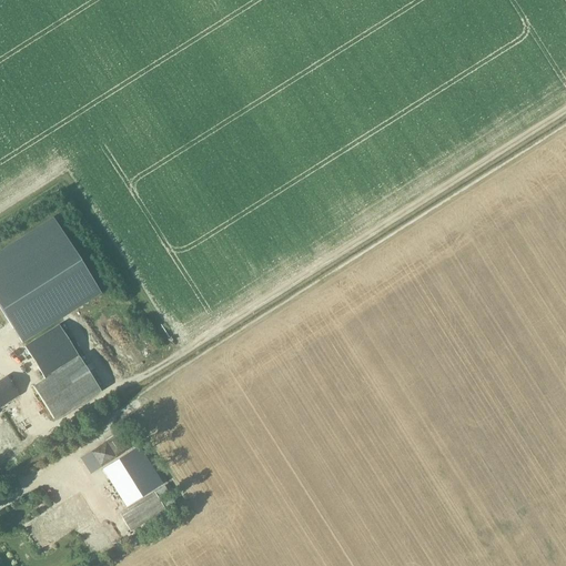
[(57,219),(0,253),(0,304),(23,342),(102,292),(57,219)]
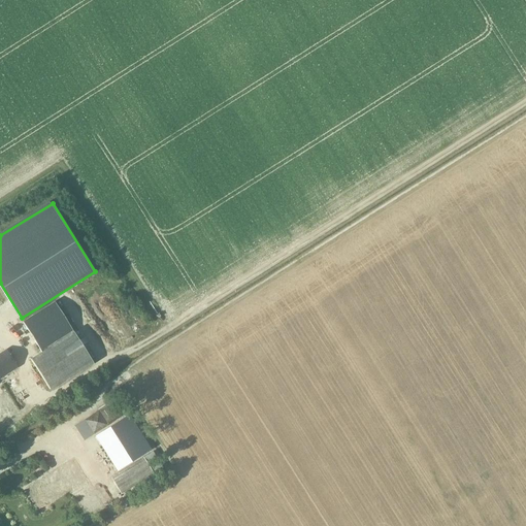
[(94,361),(56,301),(24,321),(43,352),(32,358),(51,388),(94,361)]
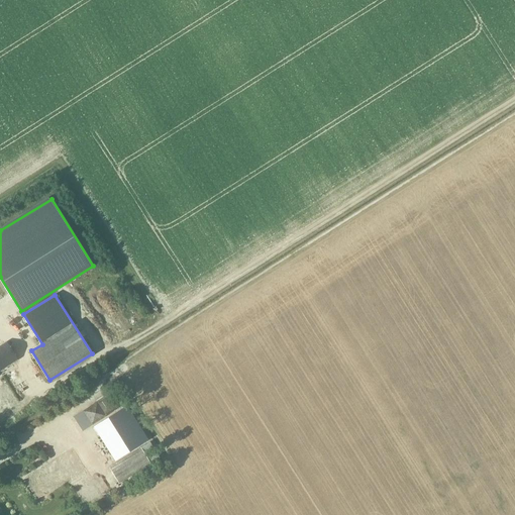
[(0,370),(18,358),(7,341),(0,345),(0,370)]
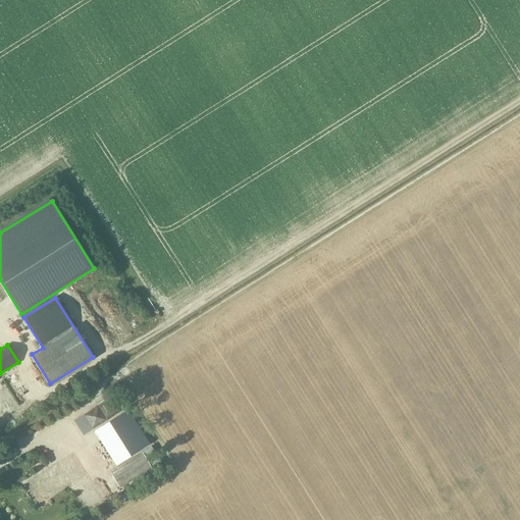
[(84,434),(117,412),(108,398),(74,420),(84,434)]
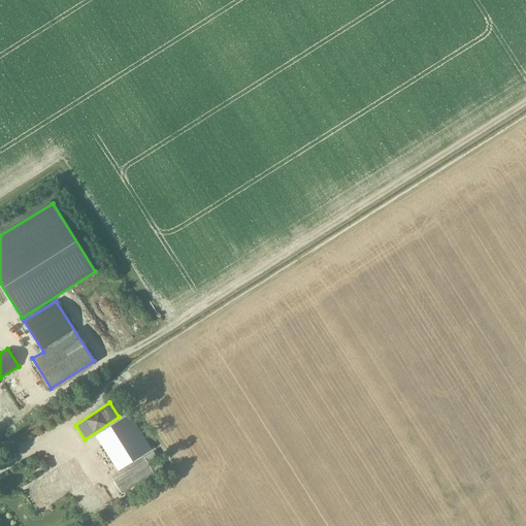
[(119,470),(153,449),(130,414),(96,435),(119,470)]
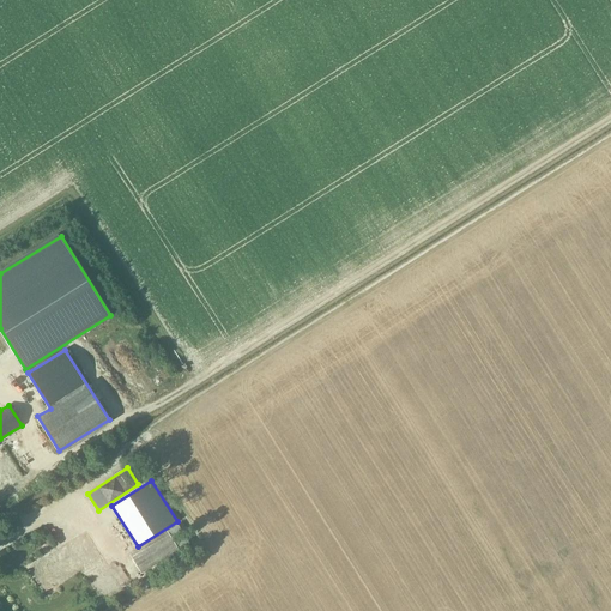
[(73,556),(79,552),(72,542),(66,545),(65,542),(54,549),(56,552),(32,568),(43,585),(55,578),(58,581),(73,572),(80,582),(90,576),(82,563),(79,566),(73,556)]
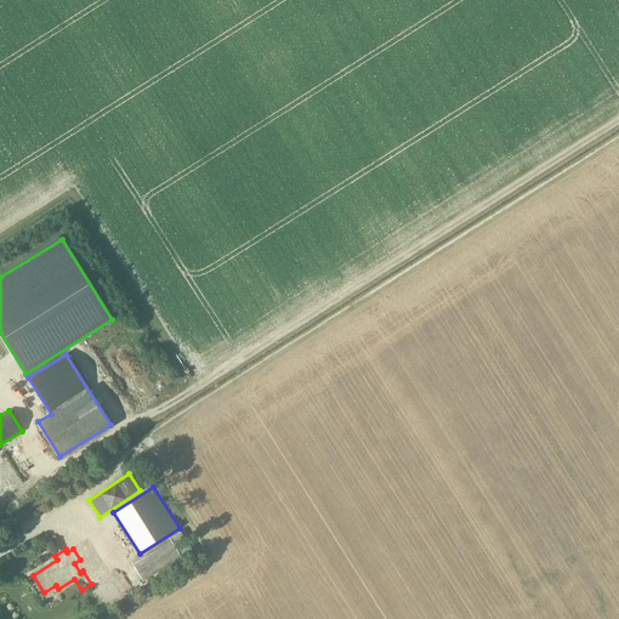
[(90,588),(102,606),(113,598),(101,580),(90,588)]
